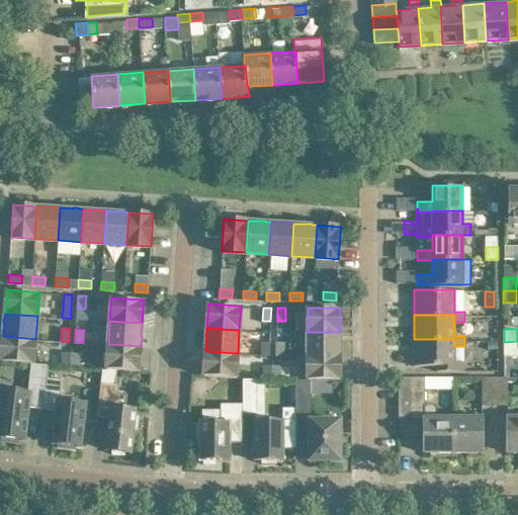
[(308,332),(308,354),(340,354),(340,350),(341,347),(341,345),(340,343),(340,332),(308,332)]
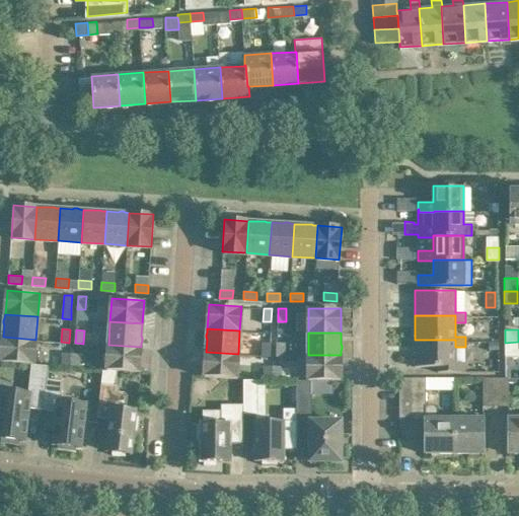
[(35,340),(3,337),(1,361),(33,363),(35,340)]
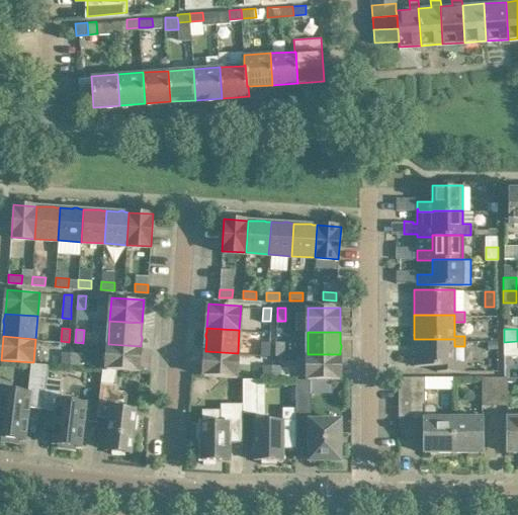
[(454,339),(414,339),(414,364),(437,364),(437,370),(463,369),(463,360),(454,360),(454,346),(454,339)]
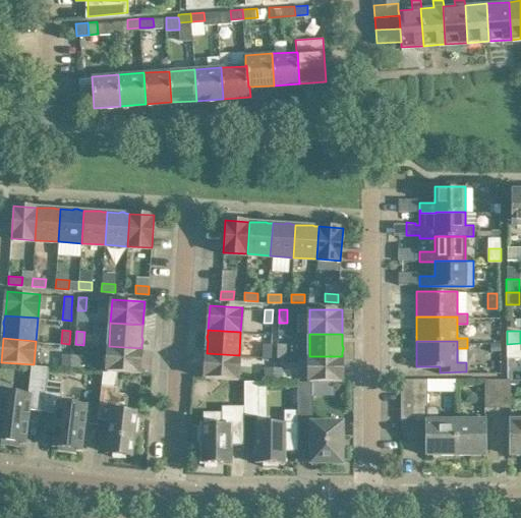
[(264,356),(272,357),(272,343),(264,343),(264,356)]
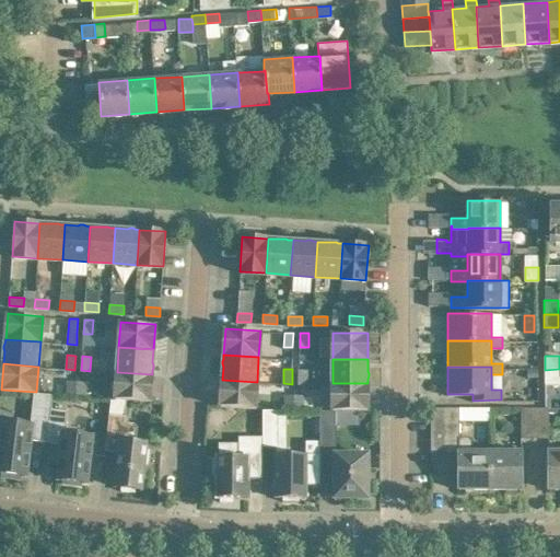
[(299,369),(298,383),(306,384),(307,369),(299,369)]
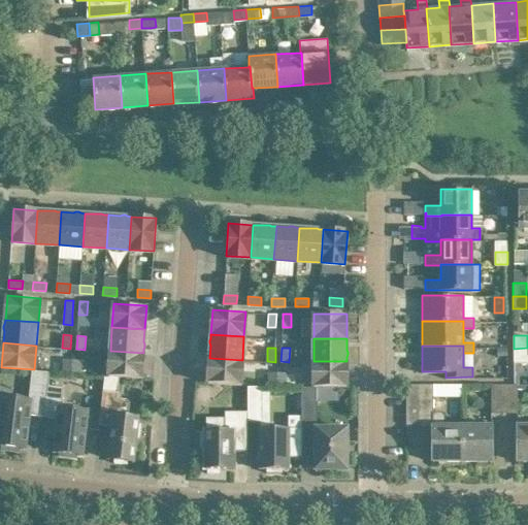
[(527,348),(514,349),(514,361),(527,361),(527,348)]
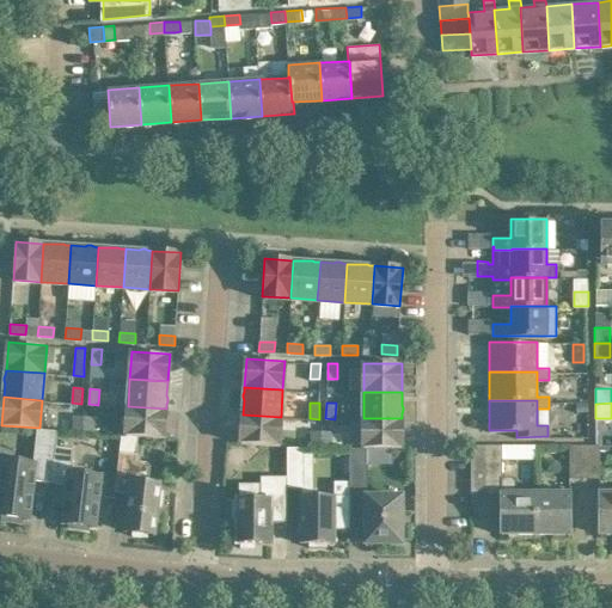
[(166,409),(128,406),(126,435),(164,437),(166,409)]
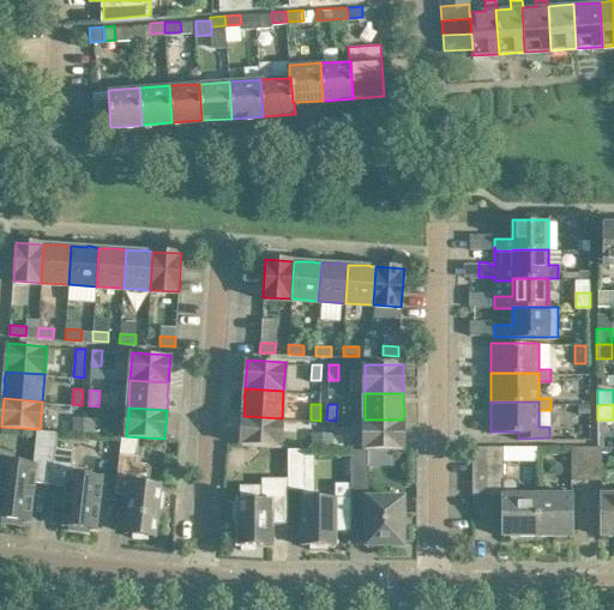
[(73,433),(83,433),(84,417),(73,416),(73,433)]
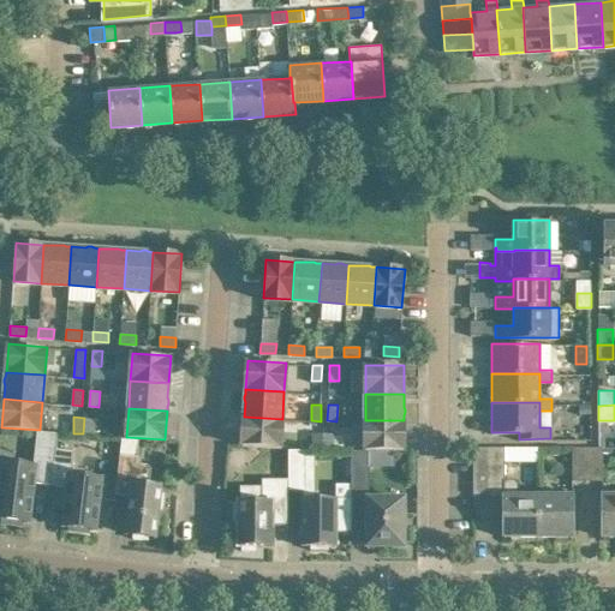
[(282,419),(244,417),(242,444),(280,447),(282,419)]
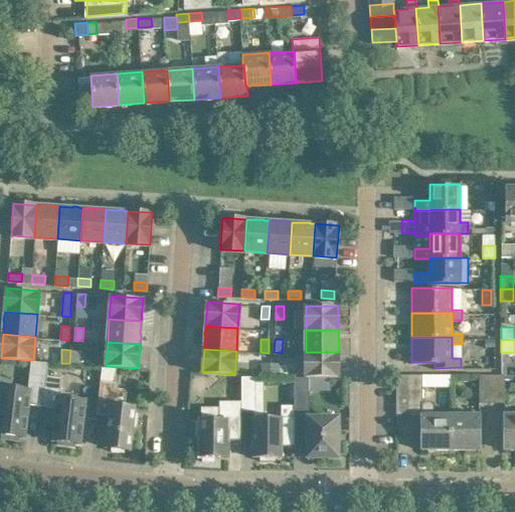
[(70,350),(69,363),(78,364),(79,351),(70,350)]
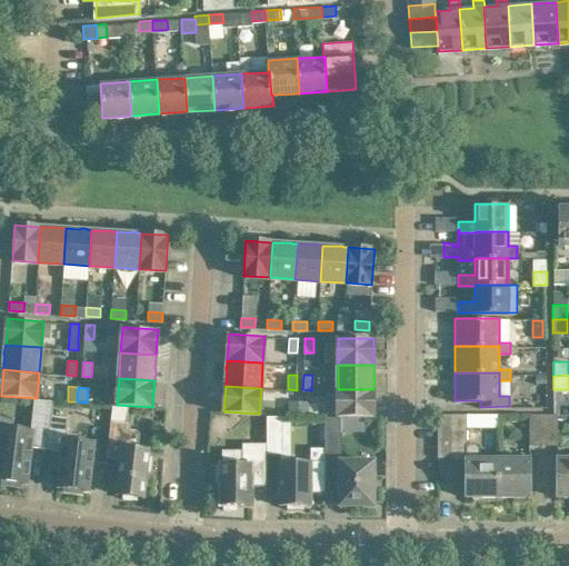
[(373,389),(338,389),(338,416),(341,416),(373,416),(373,389)]
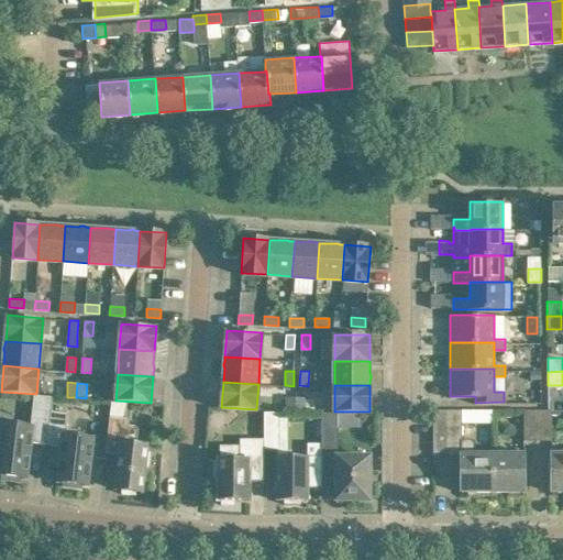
[(31,441),(46,442),(51,409),(53,395),(33,394),(30,425),(2,421),(0,439),(0,473),(3,474),(2,478),(20,480),(20,476),(26,478),(31,441)]
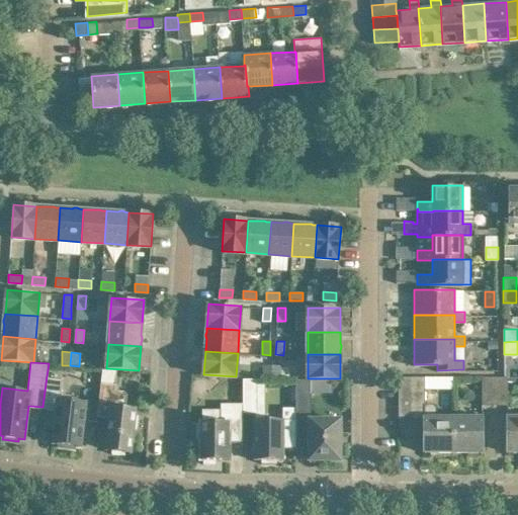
[(263,378),(272,378),(272,365),(263,364),(263,378)]
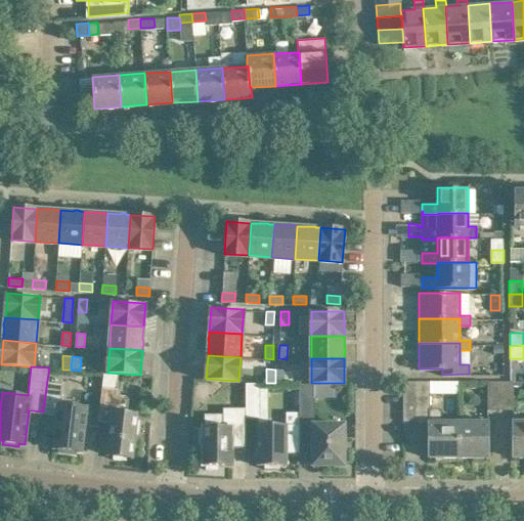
[(275,370),(275,383),(285,383),(285,370),(275,370)]
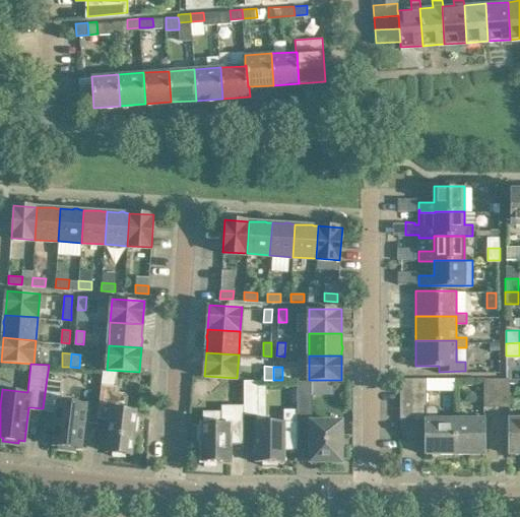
[(454,453),(455,417),(438,417),(438,407),(435,404),(427,404),(427,377),(400,377),(400,417),(426,417),(427,453),(454,453)]
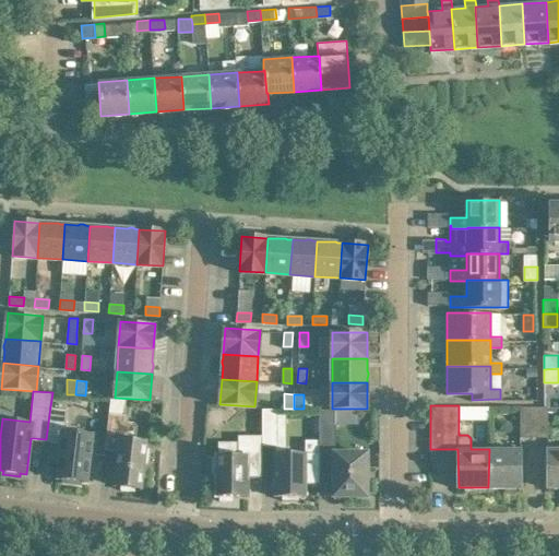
[(533,436),(533,405),(521,405),(521,436),(533,436)]
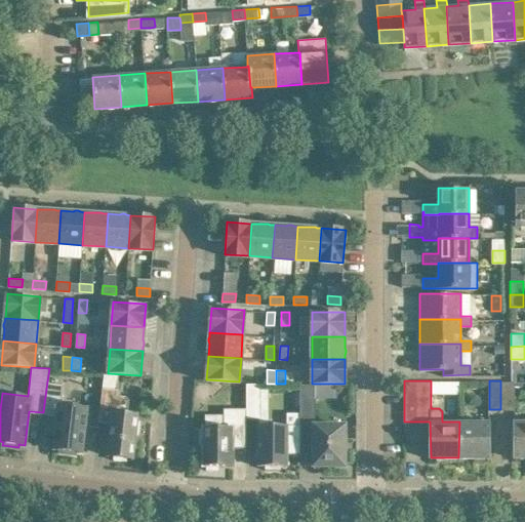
[(514,380),(500,380),(500,409),(515,409),(514,380)]
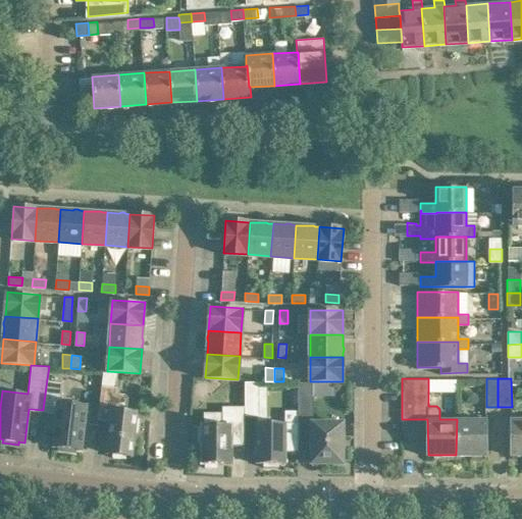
[(47,379),(43,410),(57,412),(53,446),(59,446),(59,449),(74,451),(75,448),(82,449),(87,404),(61,401),(63,381),(47,379)]
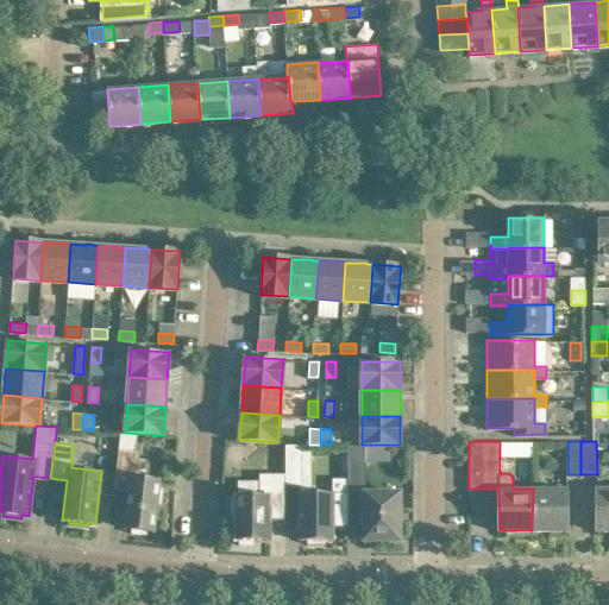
[(286,443),(286,472),(286,484),(303,484),(302,443),(286,443)]
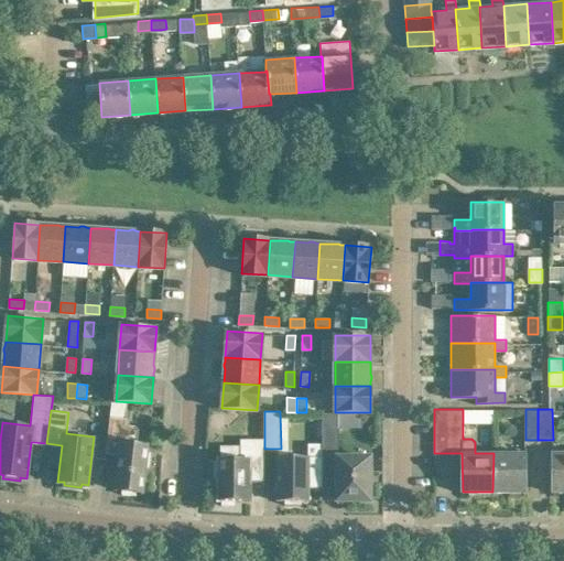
[(322,412),(322,456),(322,487),(336,487),(336,500),(370,500),(370,456),(338,456),(338,425),(323,425),(323,413),(338,413),(338,412),(335,412),(322,412)]
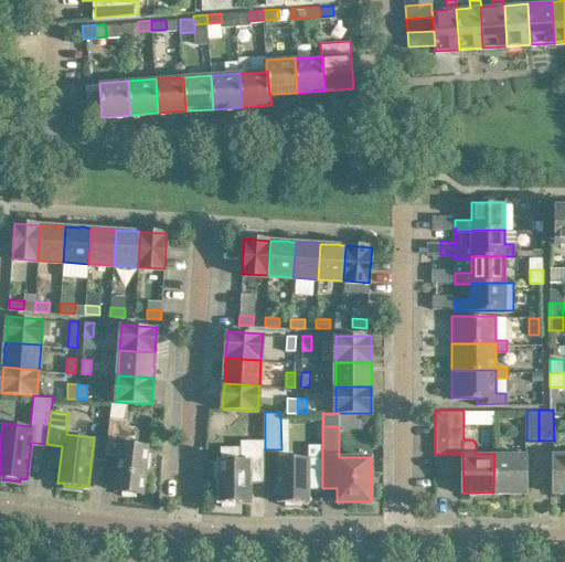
[(125,425),(126,417),(110,416),(106,454),(120,455),(116,489),(123,490),(121,494),(136,496),(137,491),(142,492),(146,466),(149,467),(151,453),(147,452),(148,446),(136,445),(138,430),(135,426),(125,425)]
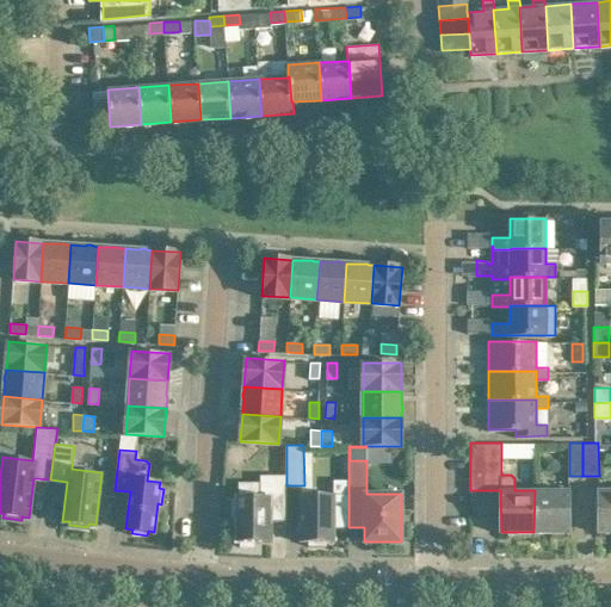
[(287,474),(260,474),(260,495),(236,495),(236,499),(232,499),(232,518),(236,518),(236,540),(240,540),(240,545),(254,545),(254,540),(260,540),(260,537),(271,537),(271,519),(287,519),(287,485),(287,474)]
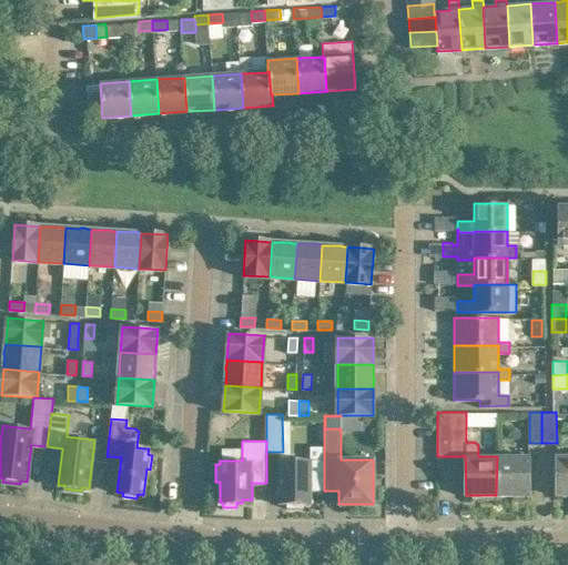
[(567,494),(567,455),(556,455),(557,495),(567,494)]
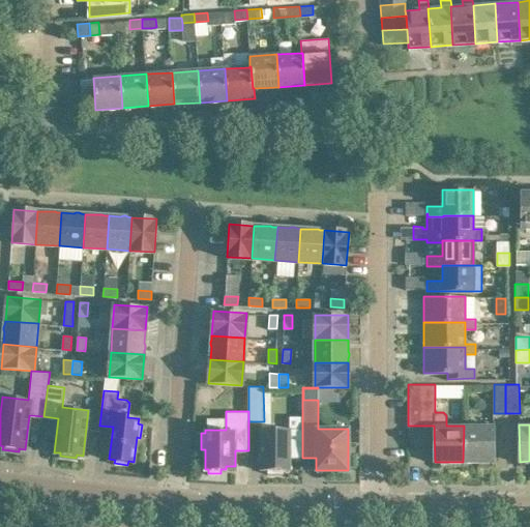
[(493,426),(464,426),(463,462),(493,462),(493,426)]
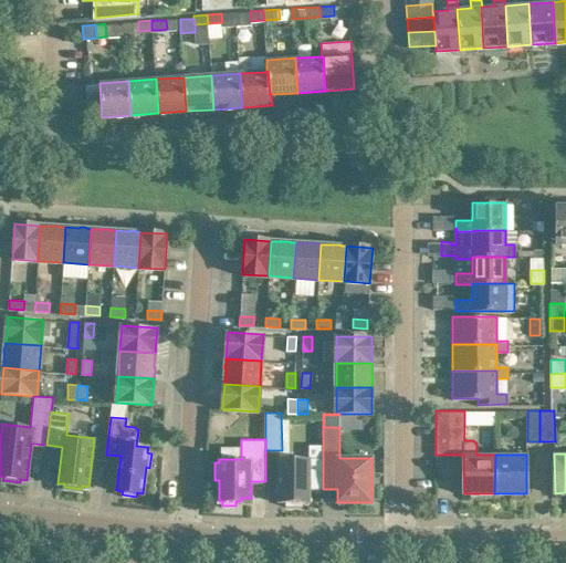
[(323,489),(323,458),(279,457),(279,501),(285,501),(285,506),(302,506),(303,501),(310,502),(310,489),(323,489)]
